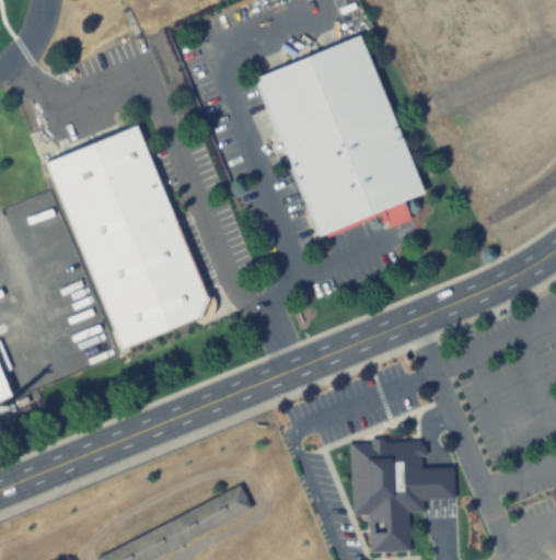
[(322,235),(255,77),(361,35),(426,191),(404,200),(407,218),(383,228),(375,214),(322,235)]
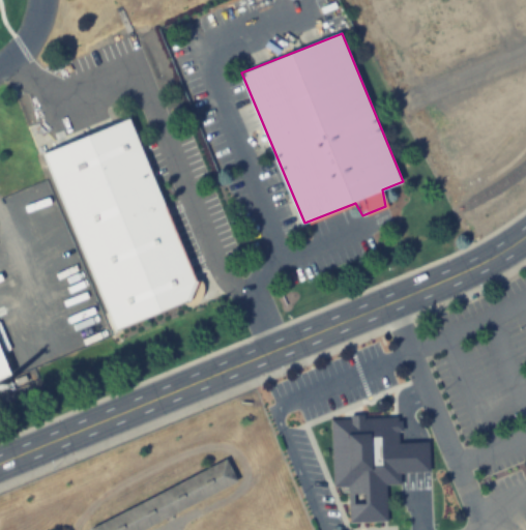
[(45,154),(132,118),(194,276),(205,270),(224,294),(193,308),(183,301),(118,329),(45,154)]
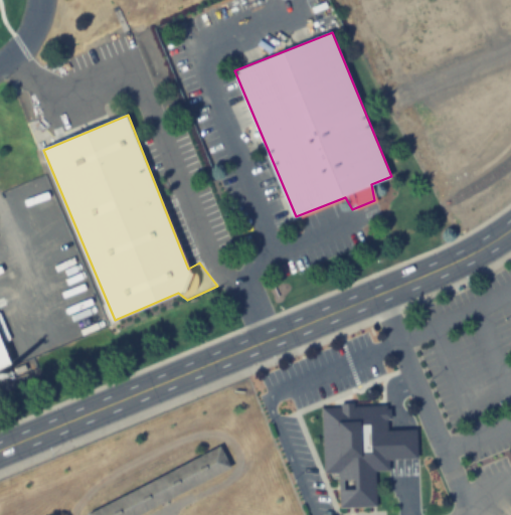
[(0,340),(9,363),(0,366),(0,340)]
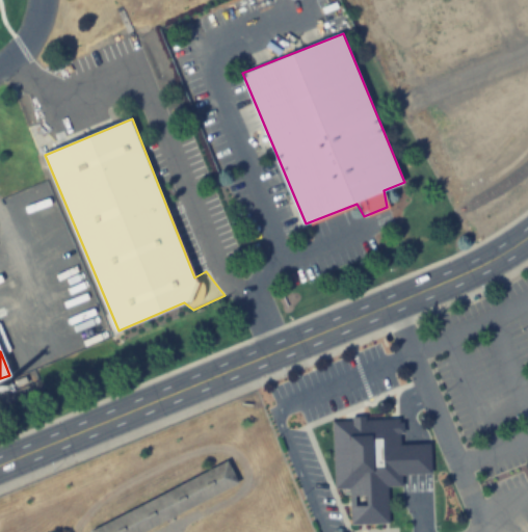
[(354,523),(353,489),(338,489),(335,423),(400,419),(401,444),(430,444),(431,473),(401,474),(401,486),(388,486),(390,522),(354,523)]
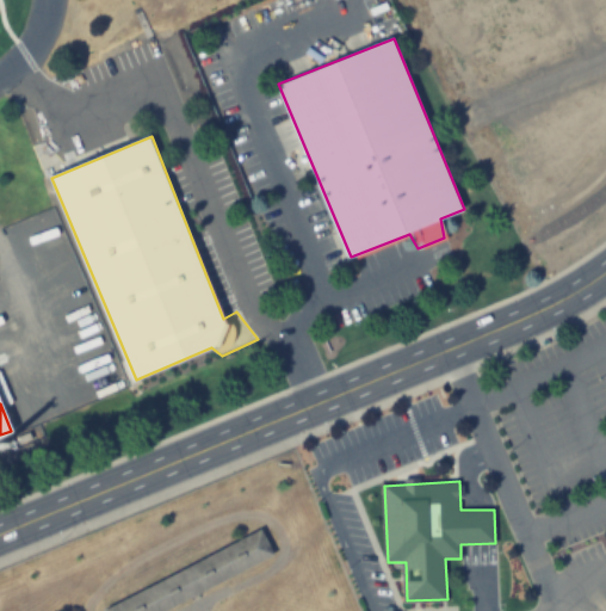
[(104,610),(164,610),(274,555),(261,530),(104,610)]
